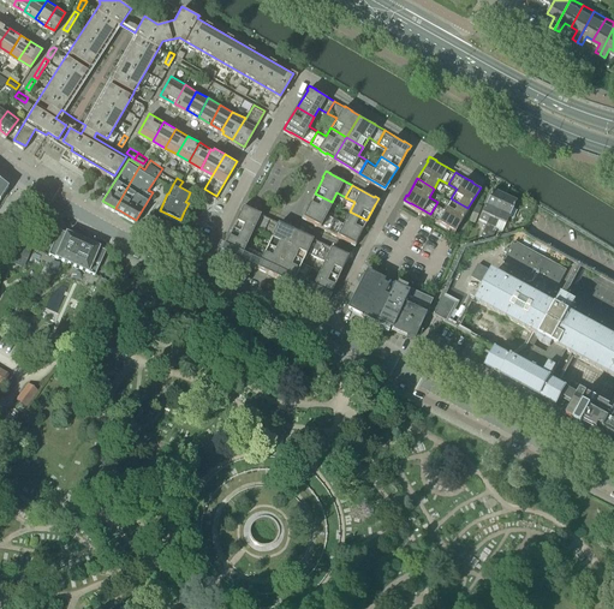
[(481,232),(486,233),(505,192),(493,186),(480,215),(487,219),(481,232)]
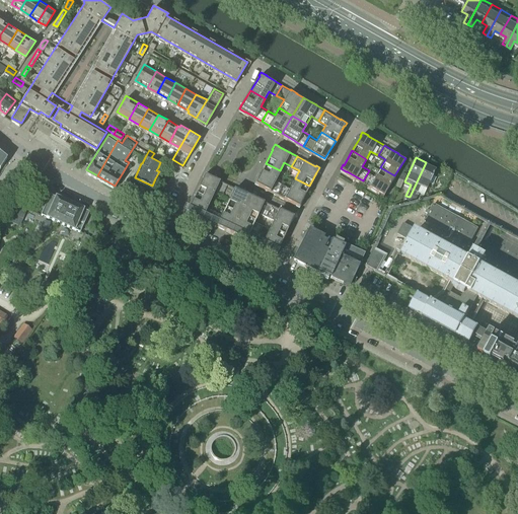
[(426,162),(410,197),(411,198),(416,196),(419,191),(417,191),(418,188),(418,189),(425,192),(436,167),(426,162)]
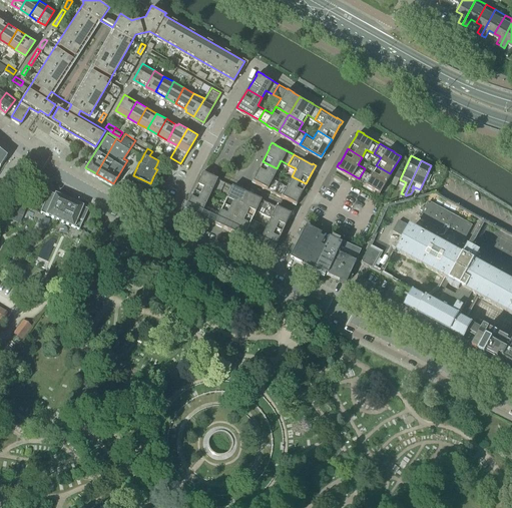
[(256,180),(275,190),(280,180),(273,176),(277,168),(263,161),(256,174),(254,173),(251,179),(256,181),(256,180)]
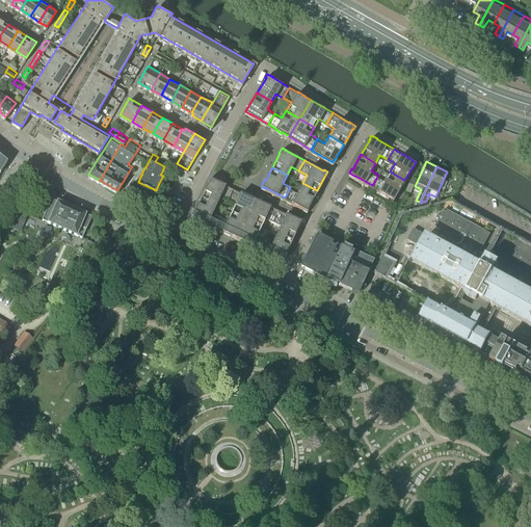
[(378,175),(372,185),(380,190),(380,191),(386,194),(387,194),(394,199),(404,180),(390,172),(386,179),(378,175)]
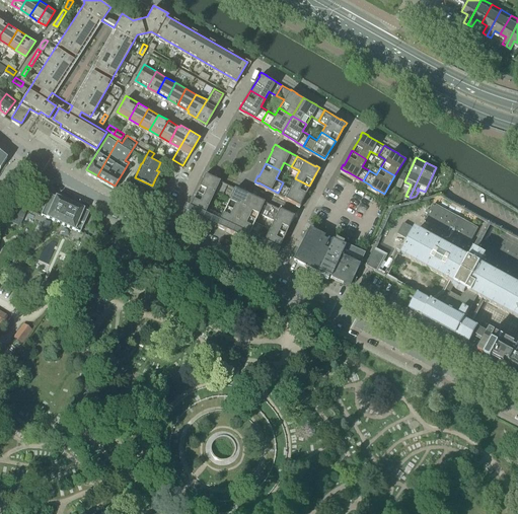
[(204,175),(197,191),(211,198),(215,190),(222,193),(227,182),(211,174),(211,173),(205,171),(203,174),(204,175)]
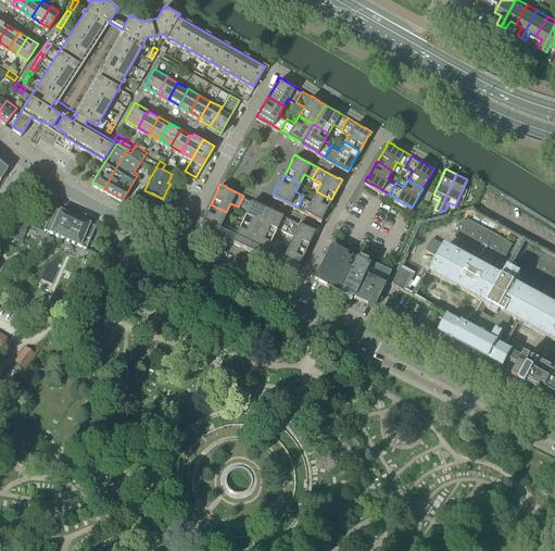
[(303,196),(298,207),(317,217),(322,220),(325,214),(324,213),(331,199),(316,191),(312,199),(303,196)]
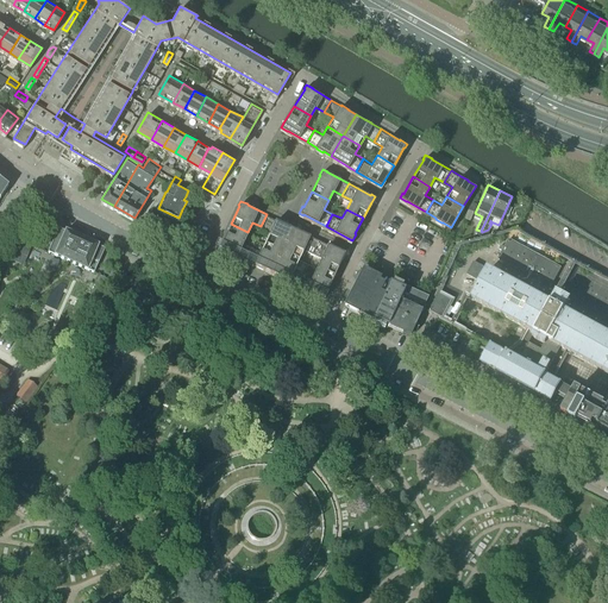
[(265,240),(282,247),(292,226),(284,223),(284,221),(279,219),(277,219),(267,214),(261,226),(270,231),(265,240)]
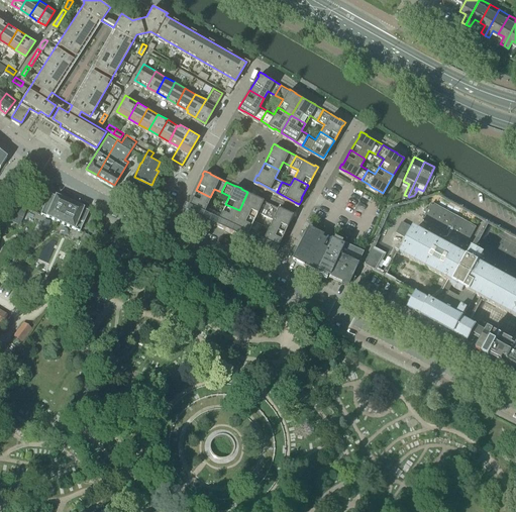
[(41,210),(54,216),(63,195),(57,192),(57,193),(50,190),(41,210)]
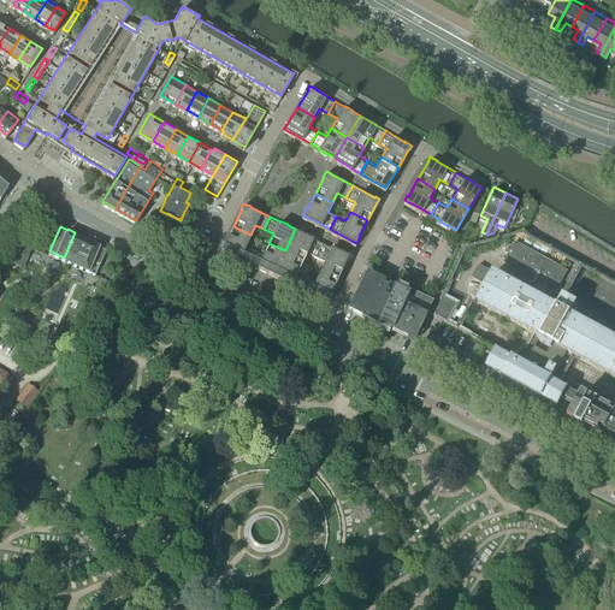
[(229,252),(249,261),(255,248),(247,244),(250,235),(234,226),(225,242),(222,249),(229,252)]
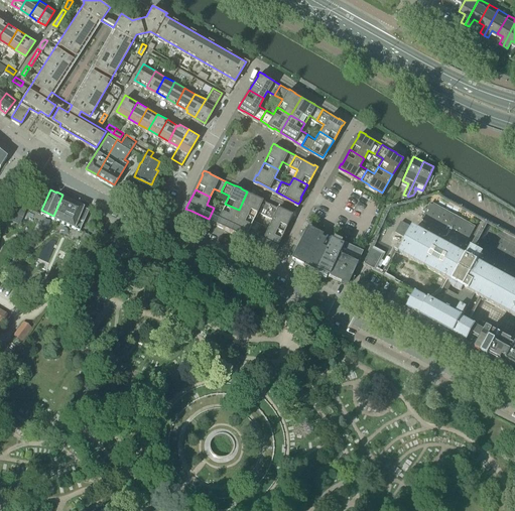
[(247,192),(239,210),(254,217),(258,209),(265,213),(270,202),(247,192)]
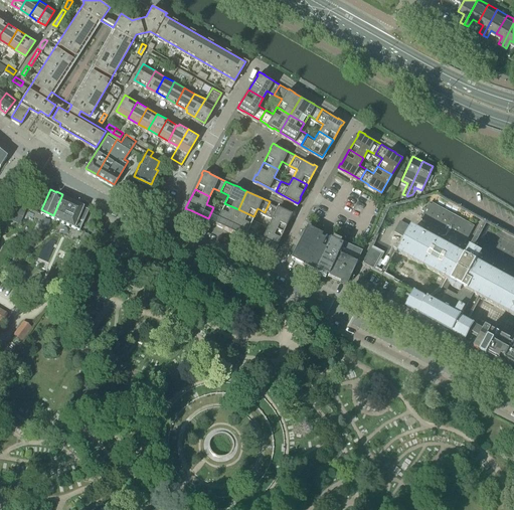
[(53,215),(66,221),(76,200),(62,194),(53,215)]
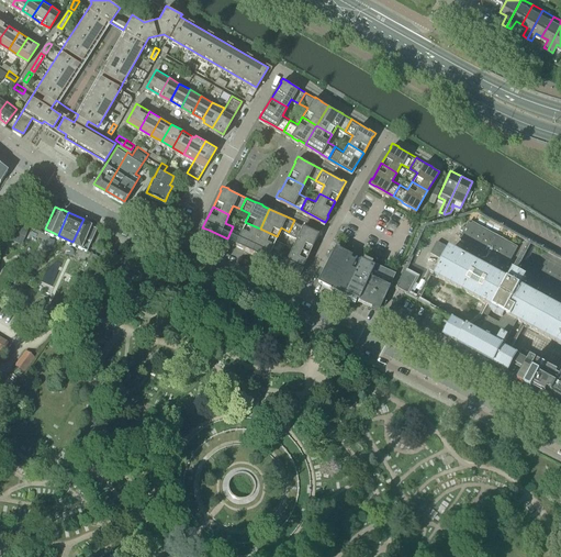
[(438,237),(432,249),(440,254),(432,269),(489,301),(482,313),(469,324),(460,340),(460,341),(490,357),(491,359),(493,358),(495,359),(509,367),(515,358),(527,365),(519,379),(534,387),(547,393),(550,389),(553,390),(552,391),(560,396),(560,303),(522,283),(528,271),(517,266),(516,265),(509,277),(502,273),(518,243),(470,216),(460,234),(480,245),(473,257),(473,256),(438,237)]
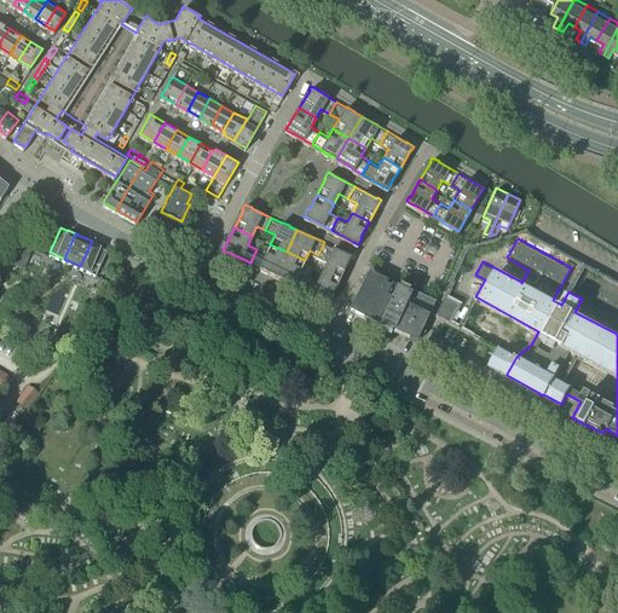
[(13,249),(28,256),(33,247),(17,240),(13,249)]
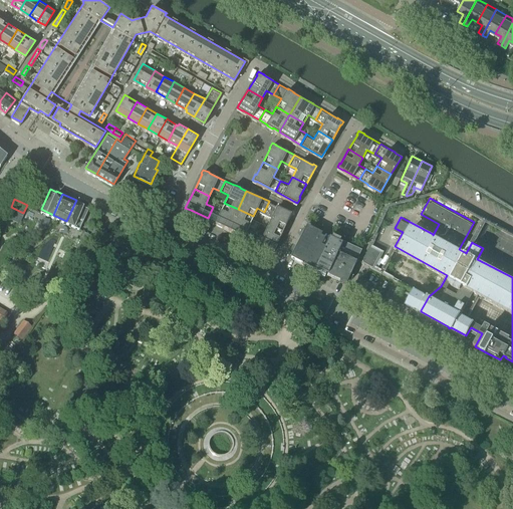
[(76,200),(66,221),(80,227),(85,214),(89,206),(83,204),(76,200)]
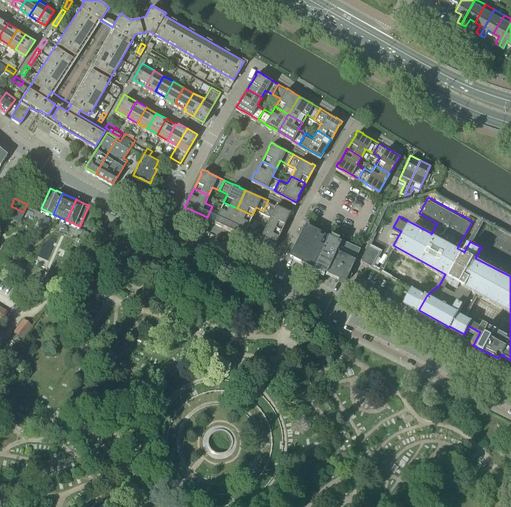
[(267,222),(282,229),(288,216),(291,210),(287,209),(268,200),(263,211),(271,214),(267,222)]
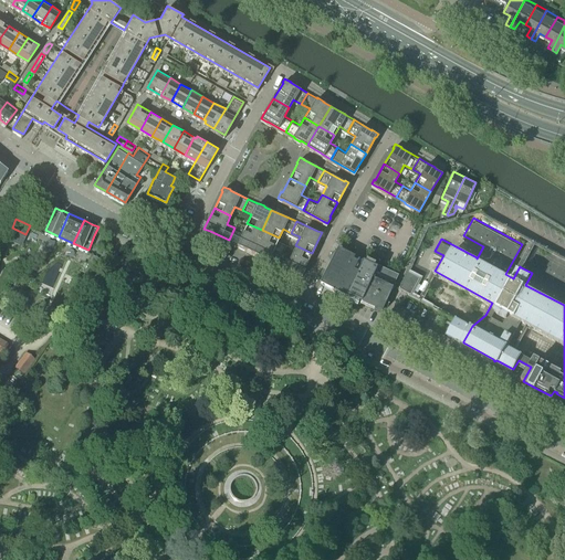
[(246,247),(252,251),(262,230),(247,223),(242,232),(234,228),(229,240),(239,244),(239,245),(246,247)]
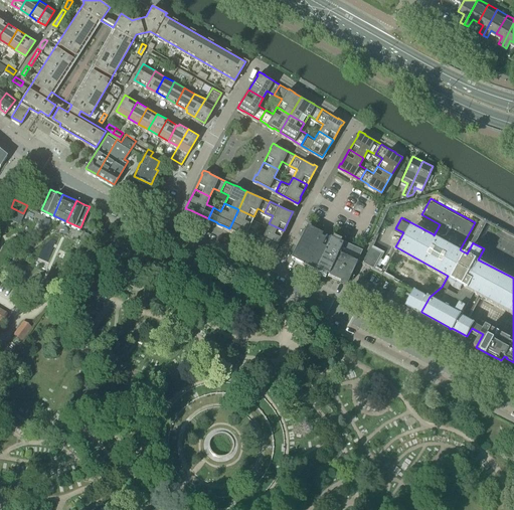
[(238,209),(229,228),(237,231),(237,232),(242,235),(243,234),(252,238),(258,228),(249,224),(253,216),(238,209)]
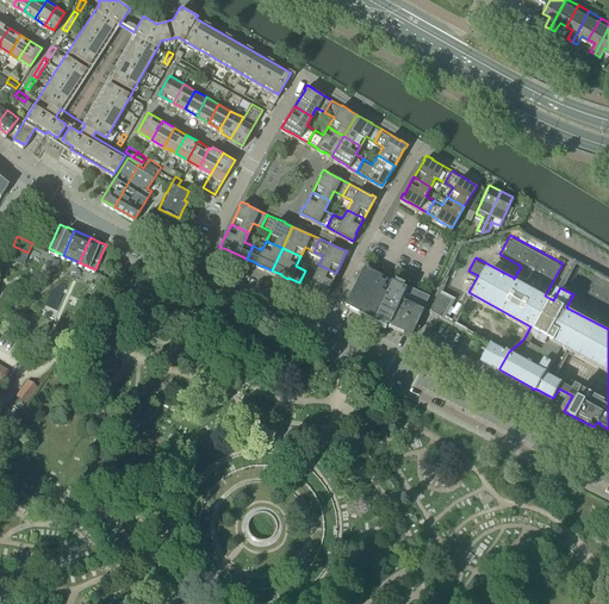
[(305,271),(299,282),(325,296),(336,273),(318,265),(314,274),(305,271)]
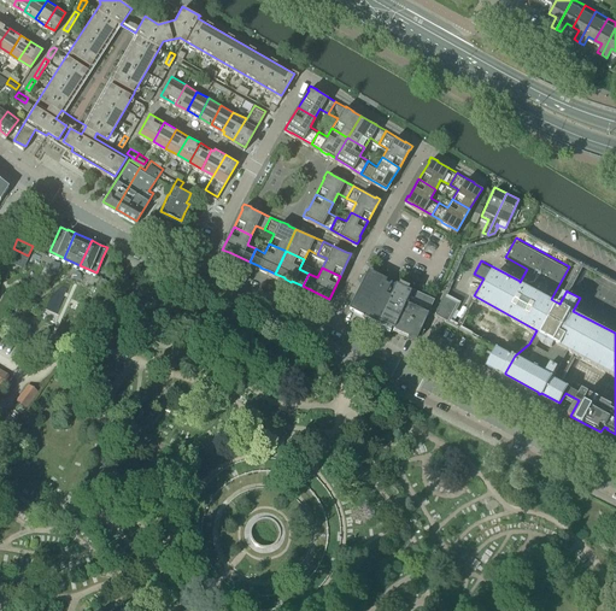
[(350,306),(377,321),(394,283),(369,270),(350,306)]
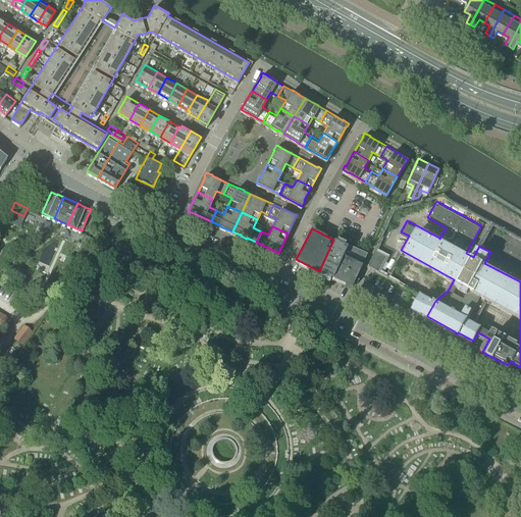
[(77,249),(84,251),(91,235),(86,231),(77,249)]
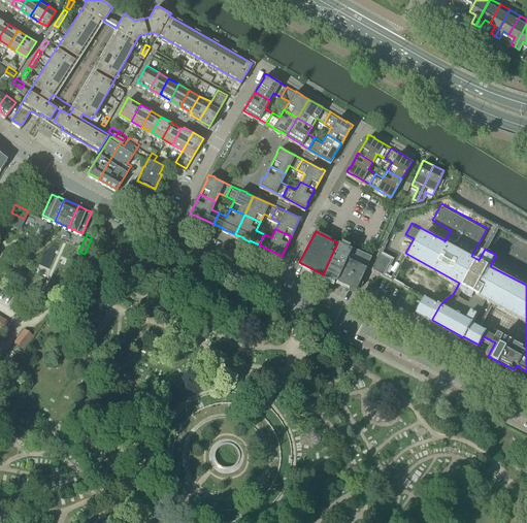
[(336,281),(344,262),(350,252),(351,249),(350,248),(347,247),(339,243),(337,242),(323,274),(325,275),(323,278),(333,283),(334,280),(336,281)]
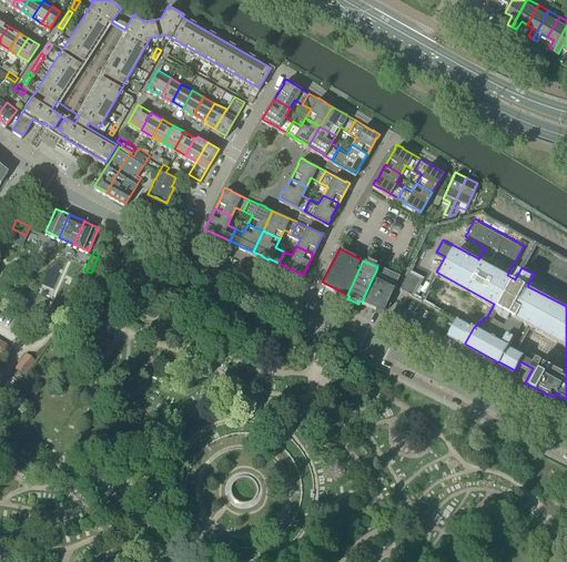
[(371,282),(362,302),(363,302),(373,306),(390,268),(380,264),(377,267),(376,271),(371,282)]
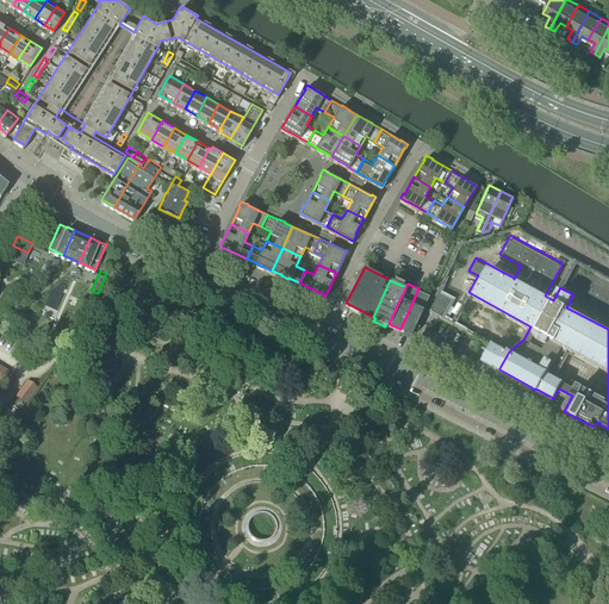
[(418,288),(401,329),(410,334),(411,334),(429,293),(418,288)]
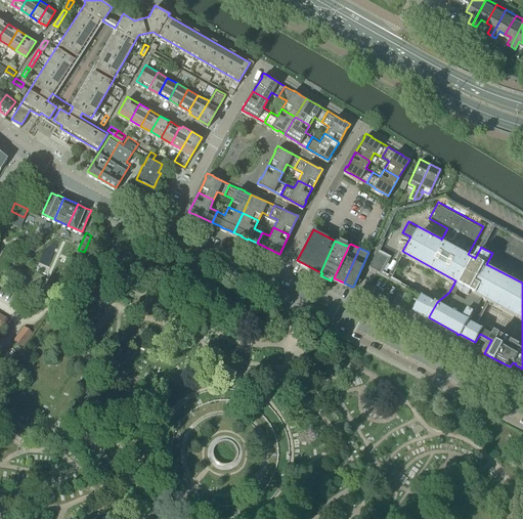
[(369,265),(379,270),(381,271),(389,256),(379,250),(377,249),(374,255),(369,265)]
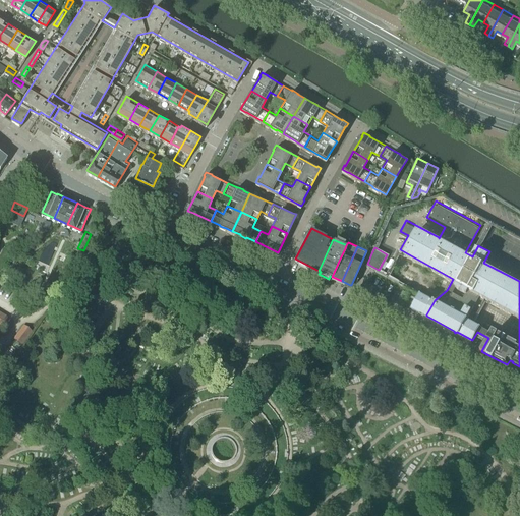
[(413,307),(426,314),(435,300),(420,292),(413,307)]
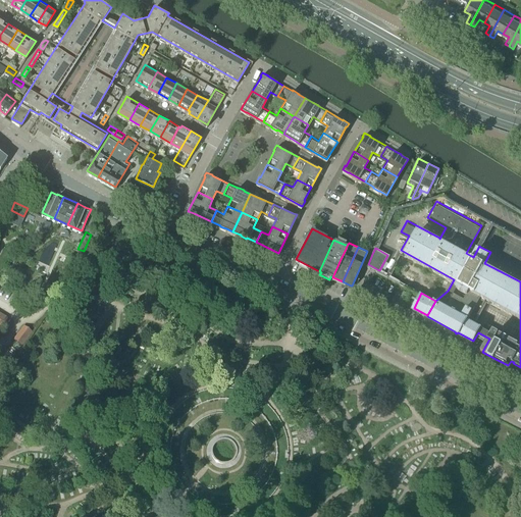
[(0,327),(2,324),(8,315),(0,309),(0,327)]
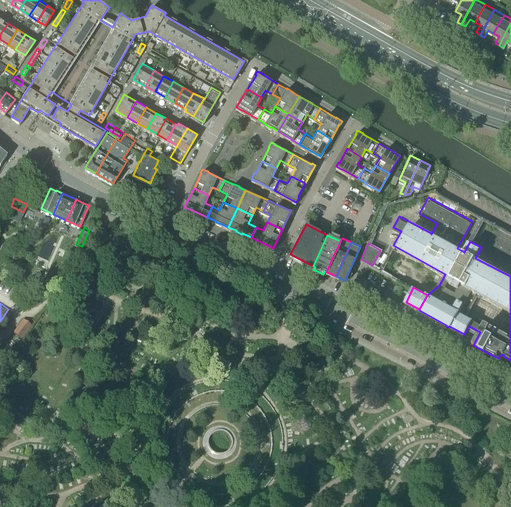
[(15,329),(22,334),(31,321),(24,316),(15,329)]
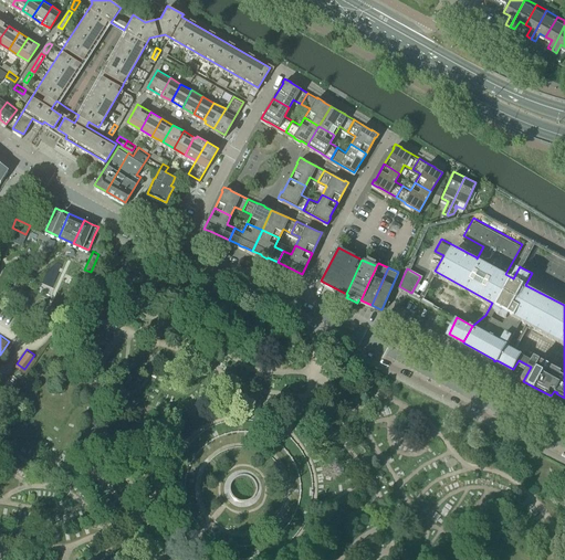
[(170,356),(173,370),(187,369),(185,355),(181,355),(177,355),(170,356)]
